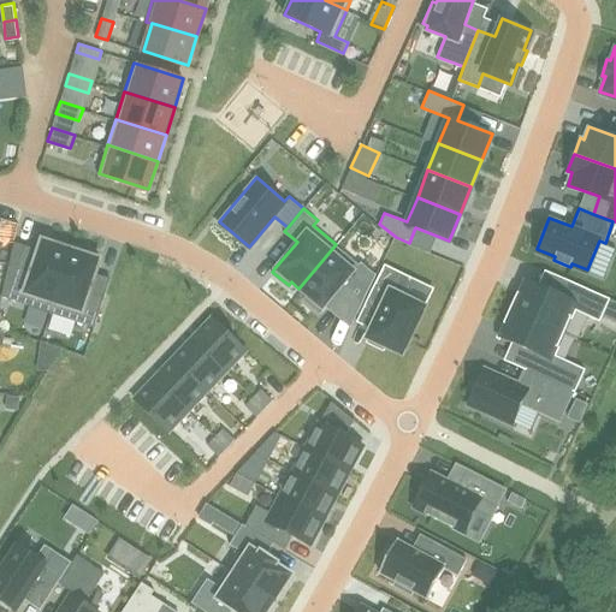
[(51,310),(71,248),(63,245),(64,241),(47,235),(45,239),(42,238),(31,271),(17,266),(7,296),(51,310)]
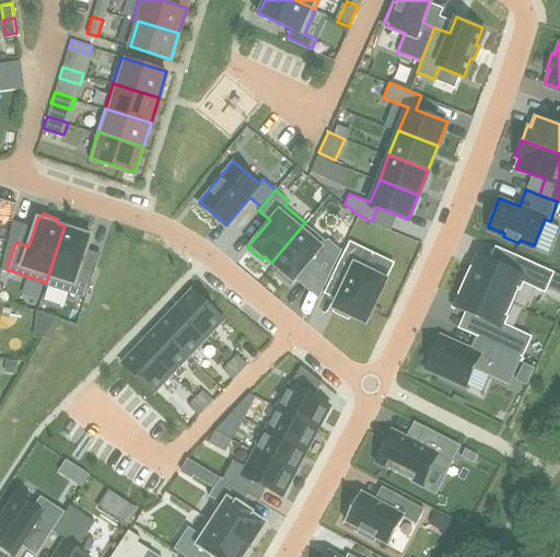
[(325,283),(341,250),(328,239),(327,240),(305,222),(271,263),(279,268),(276,271),(291,283),(293,280),(305,267),(325,283)]
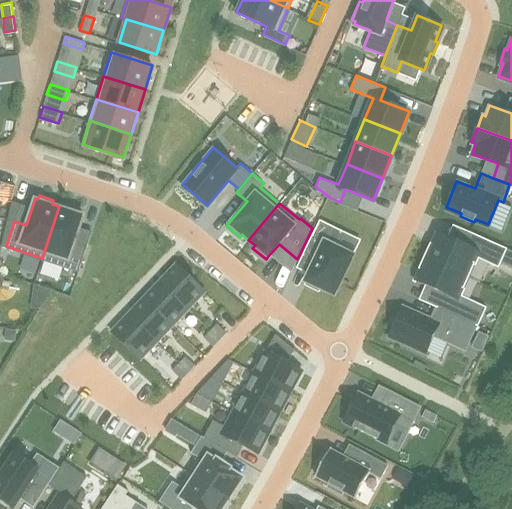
[(66,209),(59,206),(42,258),(78,270),(86,245),(74,241),(83,214),(81,214),(82,210),(67,205),(66,209)]
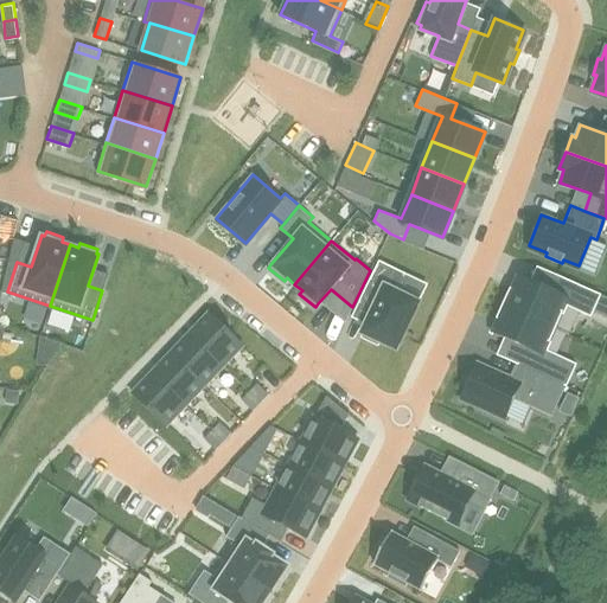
[(396,347),(419,301),(385,284),(395,267),(378,258),(362,293),(377,300),(362,332),(363,332),(362,335),(377,342),(379,340),(396,347)]
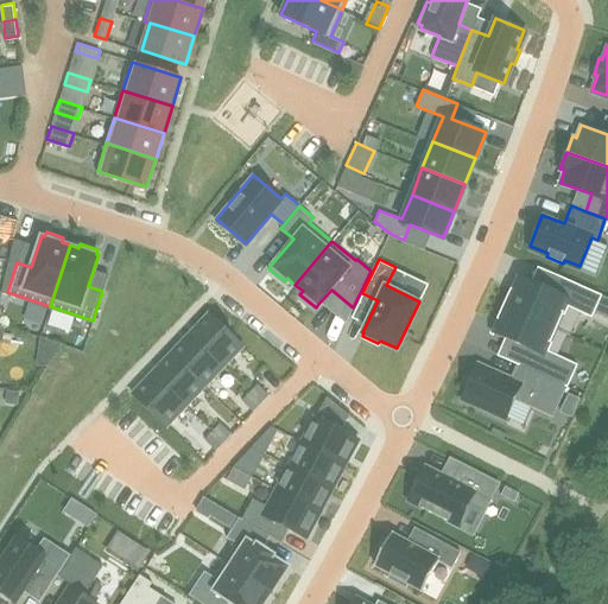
[(518,274),(505,303),(557,326),(568,304),(591,315),(601,293),(556,273),(549,288),(518,274)]
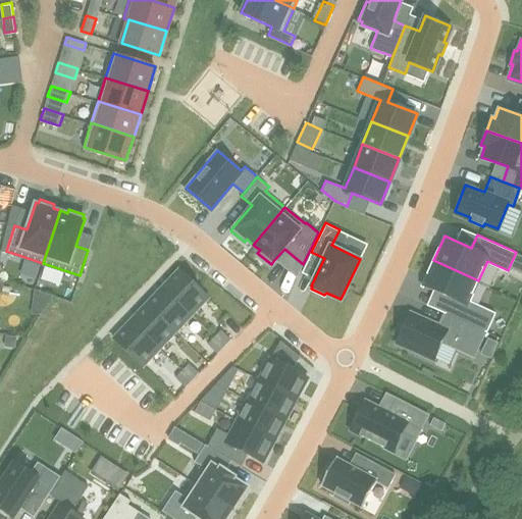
[(478,280),(433,260),(422,284),(449,296),(442,311),(486,330),(496,312),(469,300),(478,280)]
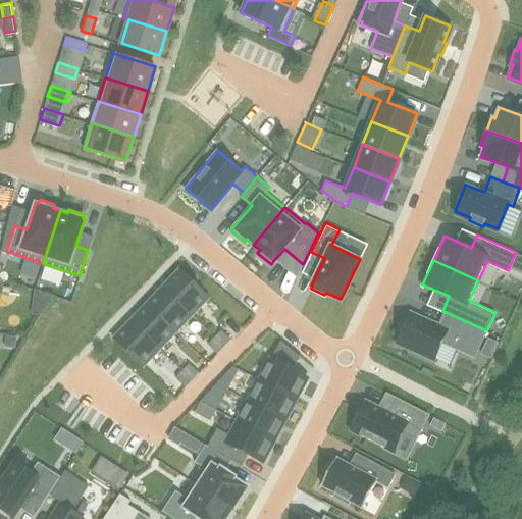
[(209,297),(178,267),(162,286),(192,314),(209,297)]
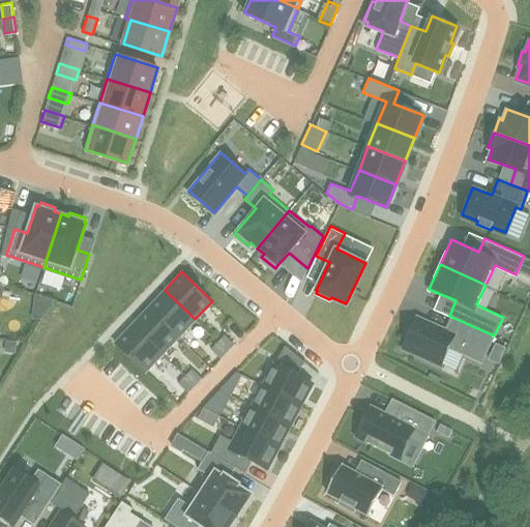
[(195,319),(165,290),(148,306),(178,337),(195,319)]
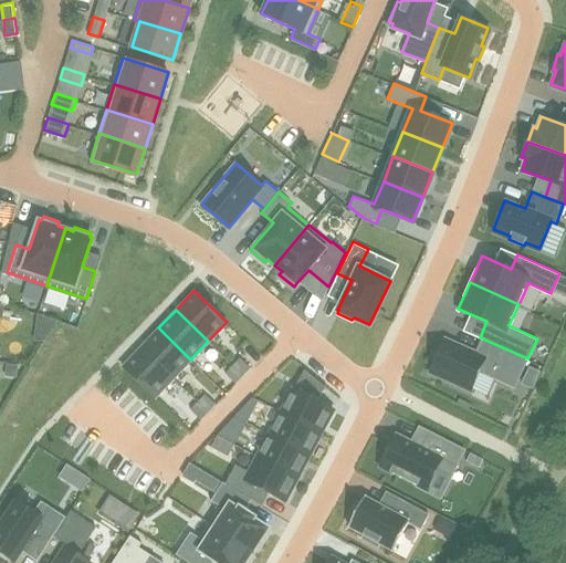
[(190,360),(158,327),(140,345),(173,377),(190,360)]
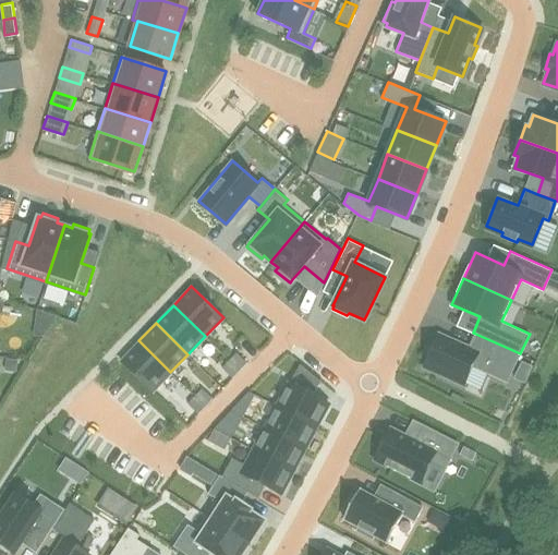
[(518,359),(474,339),(468,352),(438,338),(422,371),(461,389),(470,372),(505,387),(518,359)]
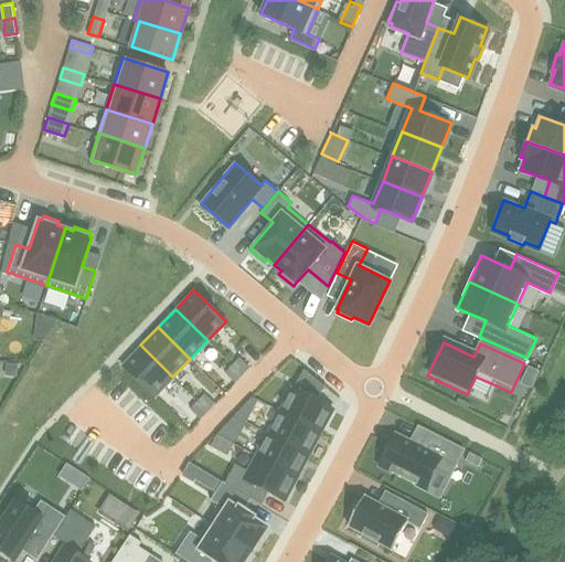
[(172,377),(140,345),(121,364),(155,396),(172,377)]
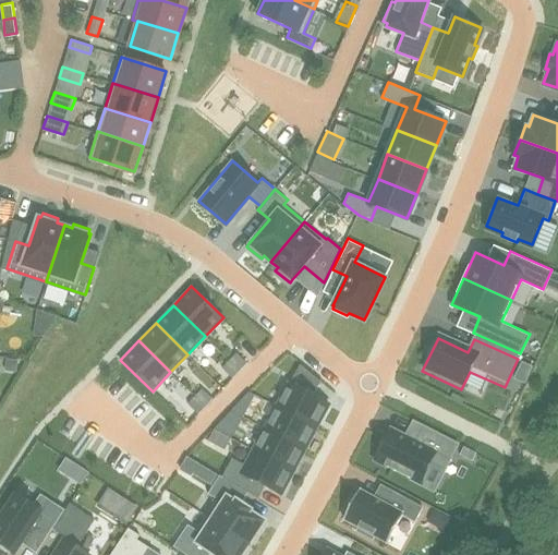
[(237,351),(229,359),(239,369),(246,361),(237,351)]
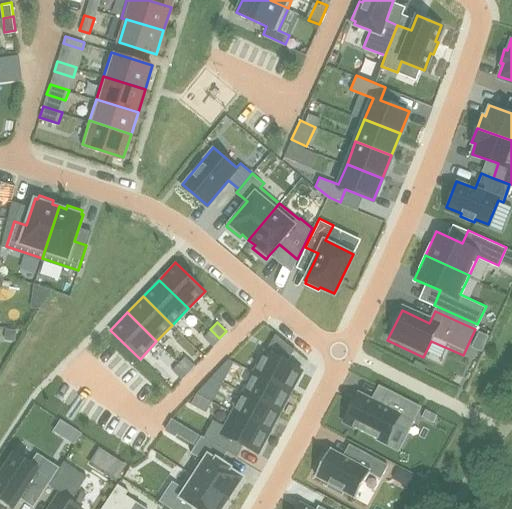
[(219,338),(210,329),(203,335),(213,344),(219,338)]
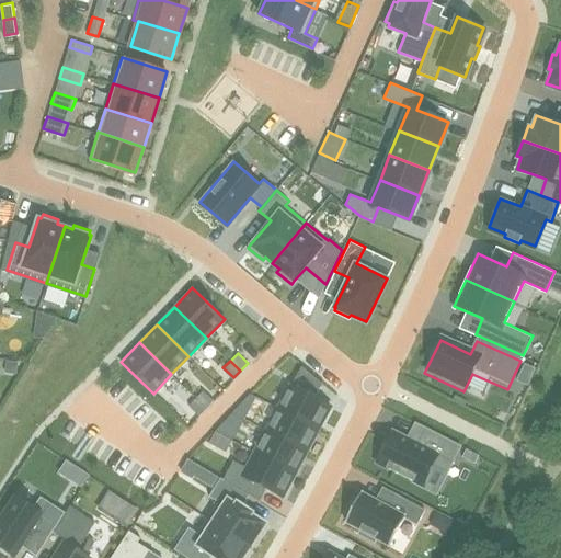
[(318,428),(330,405),(315,396),(322,382),(301,365),(279,407),(318,428)]
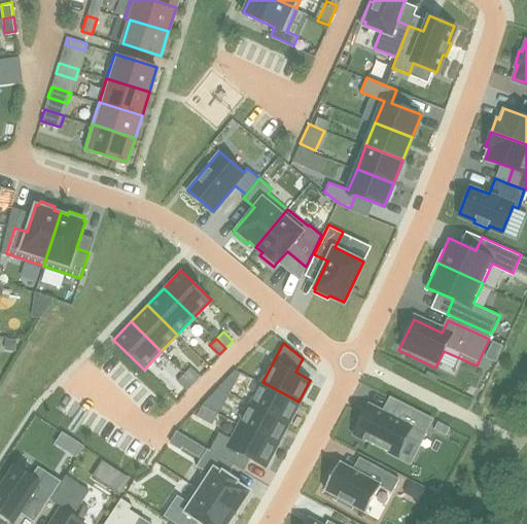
[(190,365),(183,372),(194,382),(201,375),(190,365)]
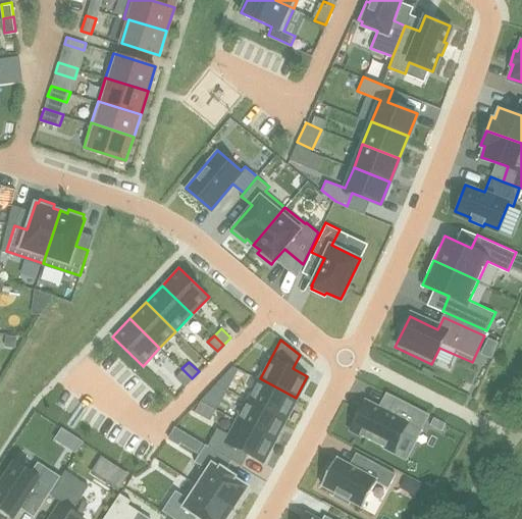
[(192,378),(181,368),(175,375),(185,384),(192,378)]
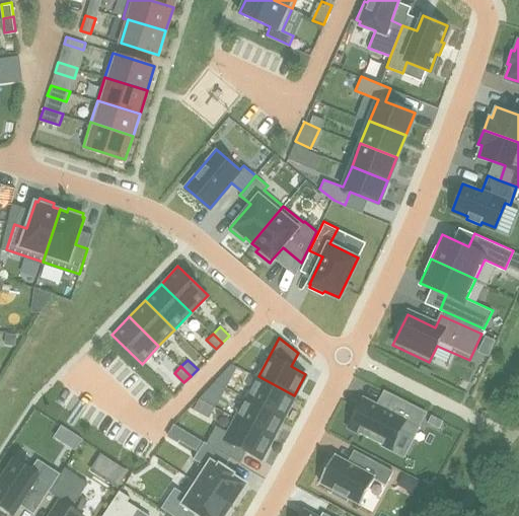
[(258,376),(247,396),(283,416),(294,395),(258,376)]
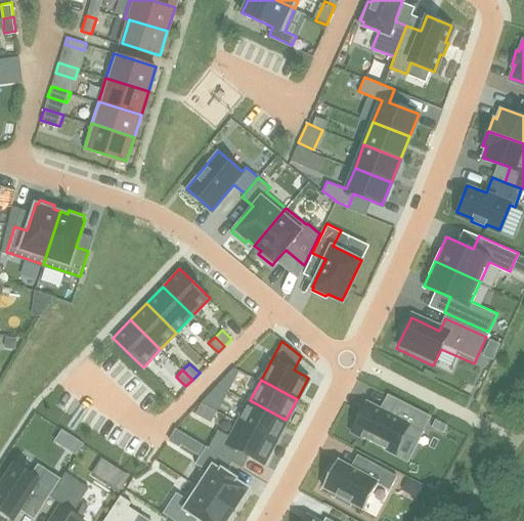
[(367,401),(352,431),(394,451),(404,432),(418,439),(429,416),(396,398),(389,413),(367,401)]
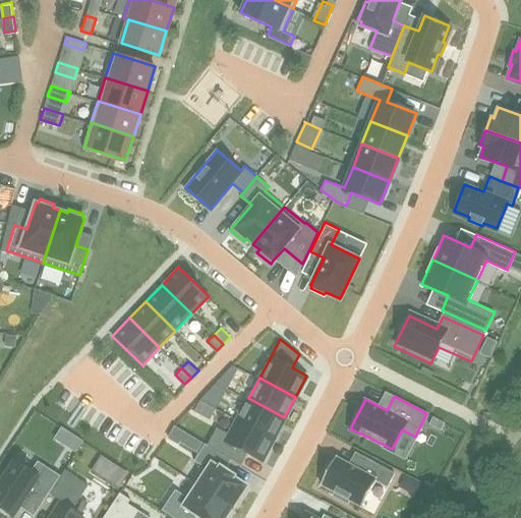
[(248,398),(237,418),(273,438),(284,417),(248,398)]
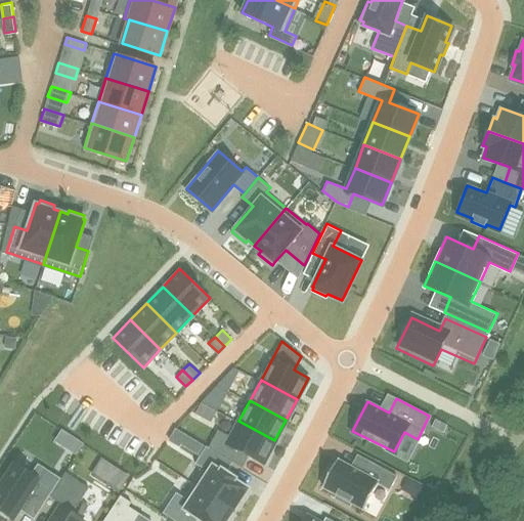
[(205,416),(210,406),(202,401),(197,411),(205,416)]
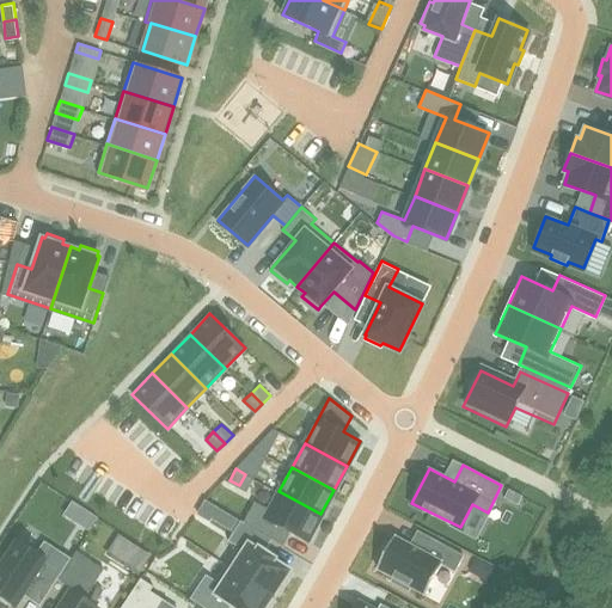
[(255,501),(244,521),(283,544),(291,530),(307,539),(320,514),(279,491),(270,508),(255,501)]
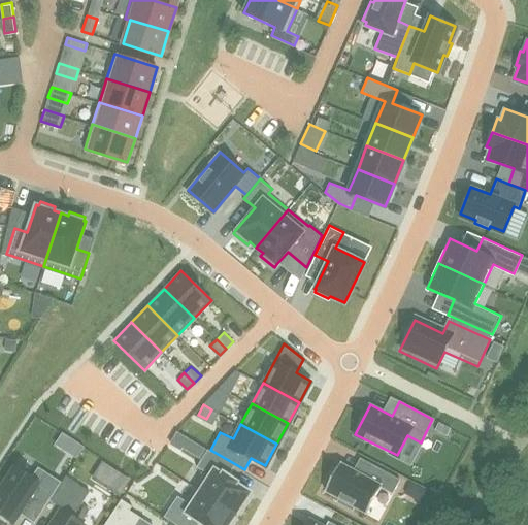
[(76,456),(84,446),(76,440),(70,451),(76,456)]
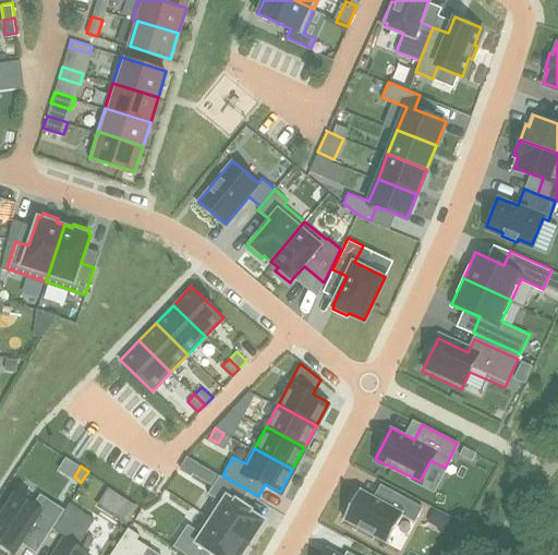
[(217,497),(206,514),(250,543),(265,520),(240,503),(249,491),(219,473),(208,492),(217,497)]
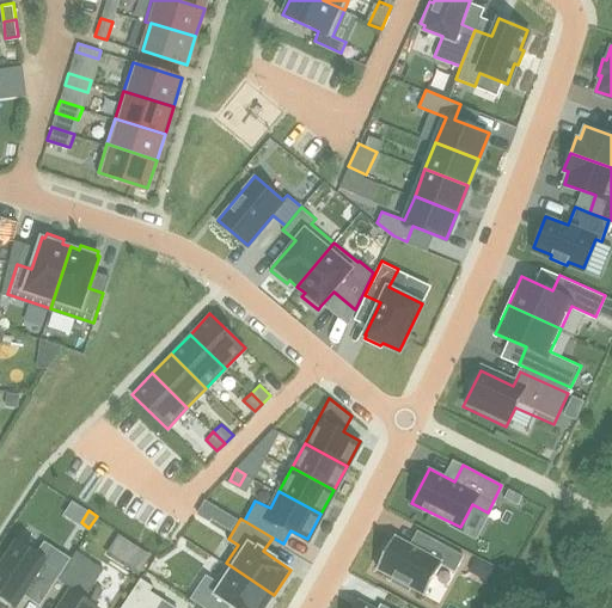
[(454,570),(464,553),(428,534),(422,545),(416,547),(395,535),(390,542),(386,540),(377,557),(381,559),(377,566),(393,576),(391,579),(408,589),(410,584),(426,593),(441,563),(454,570)]
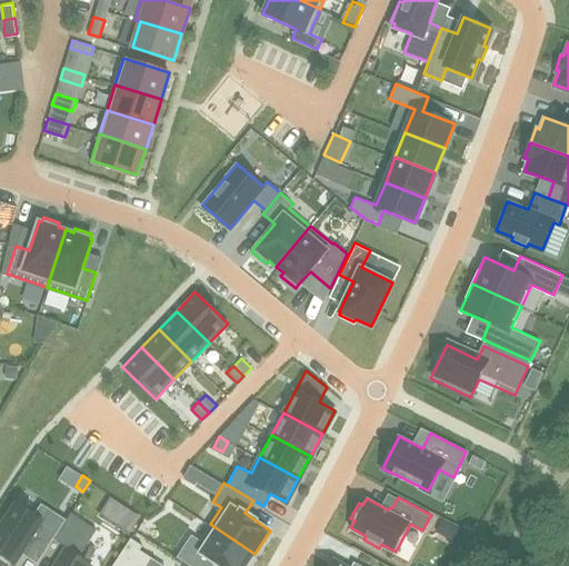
[(53,537),(66,518),(41,503),(33,515),(16,504),(0,527),(0,553),(15,563),(28,543),(43,553),(53,537)]
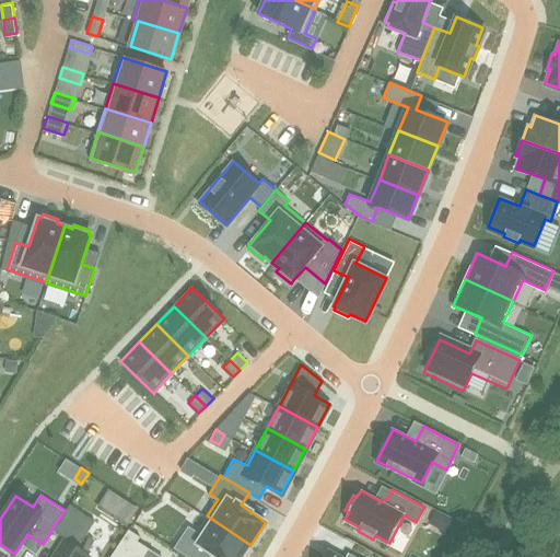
[(127,523),(137,508),(121,499),(113,513),(127,523)]
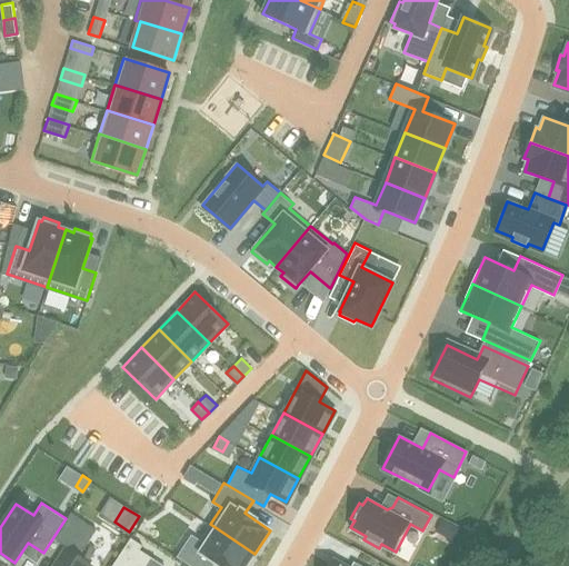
[(90,565),(91,565),(78,556),(97,528),(71,510),(66,518),(53,537),(67,545),(52,565),(90,565)]
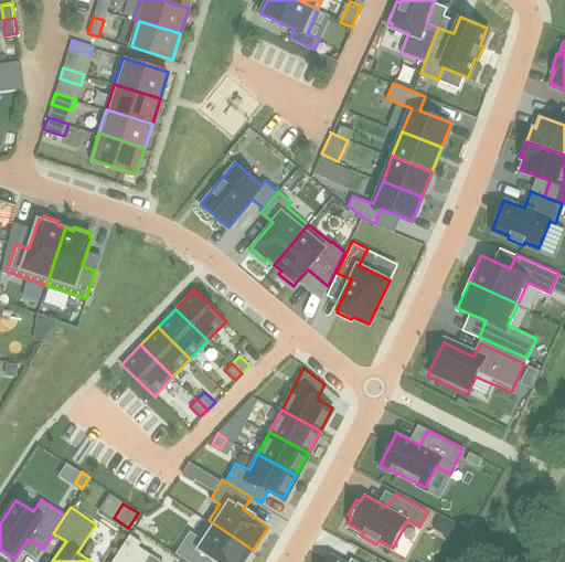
[(190,529),(176,552),(191,561),(211,561),(213,558),(220,561),(245,561),(253,550),(209,520),(199,536),(190,529)]
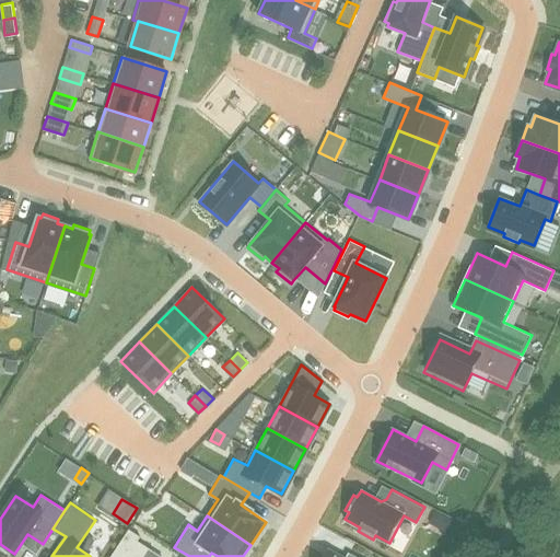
[(138,535),(127,529),(107,556),(141,556),(149,547),(136,540),(138,535)]
